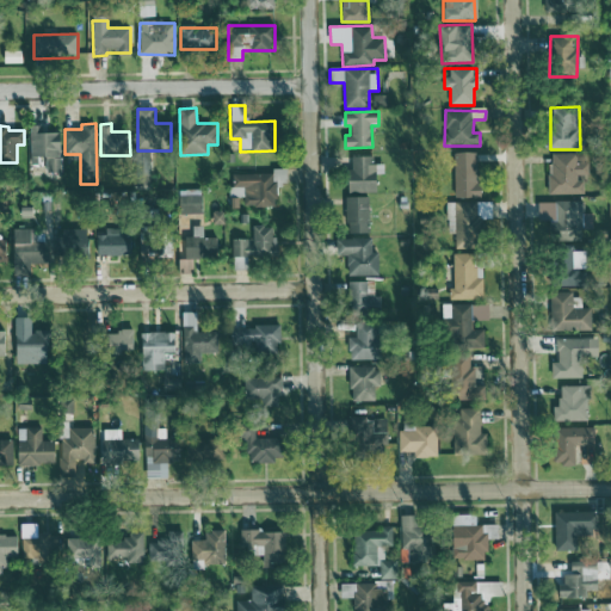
[(43,133),(43,127),(30,127),(29,164),(43,164),(43,172),(61,173),(61,133),(43,133)]
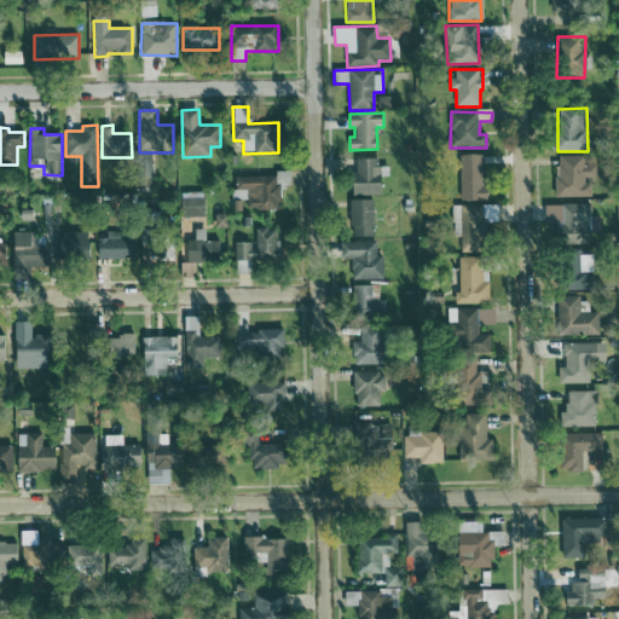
[(484,154),(461,155),(462,201),(489,200),(487,183),(484,183),(484,154)]
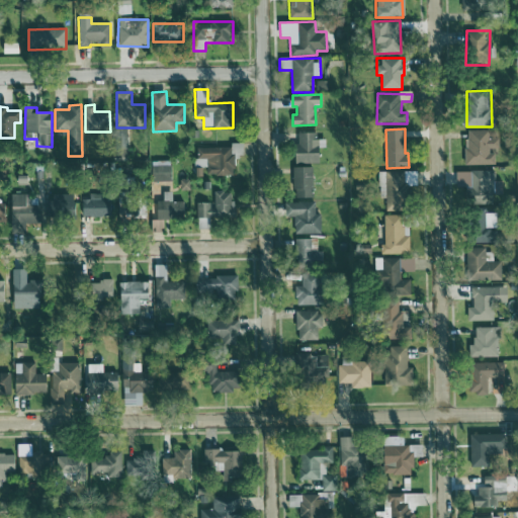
[(466,165),(496,164),(496,150),(499,150),(499,138),(490,138),(490,130),(465,131),(466,165)]
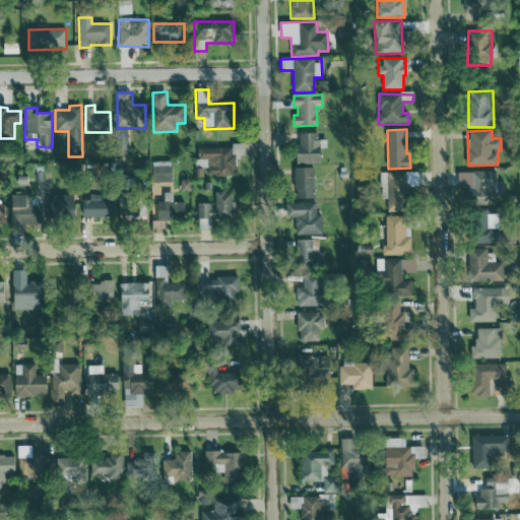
[(299,165),(322,164),(321,147),(327,147),(327,139),(316,140),(316,133),(298,133),(299,165)]
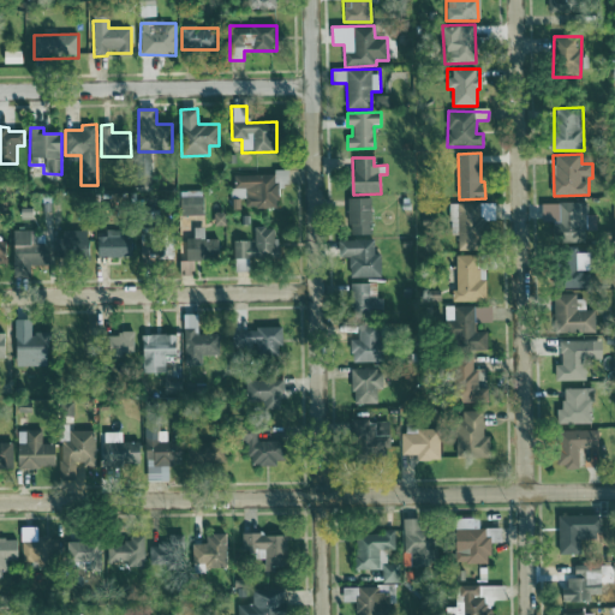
[(245,208),(278,208),(278,174),(233,175),(233,189),(245,189),(245,208)]
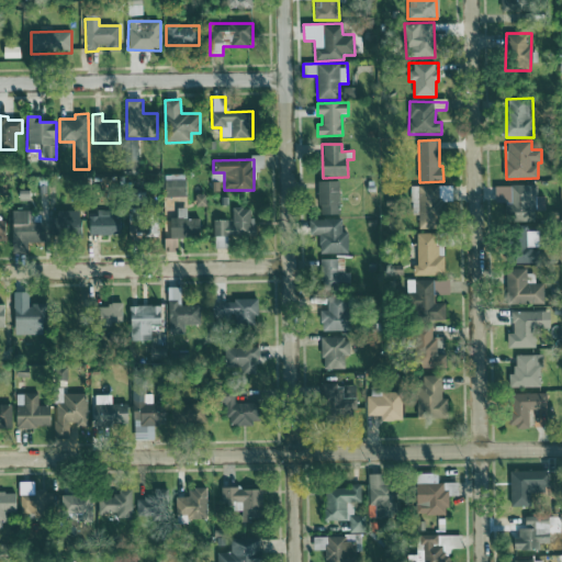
[(186,197),(186,175),(165,175),(166,197),(186,197)]
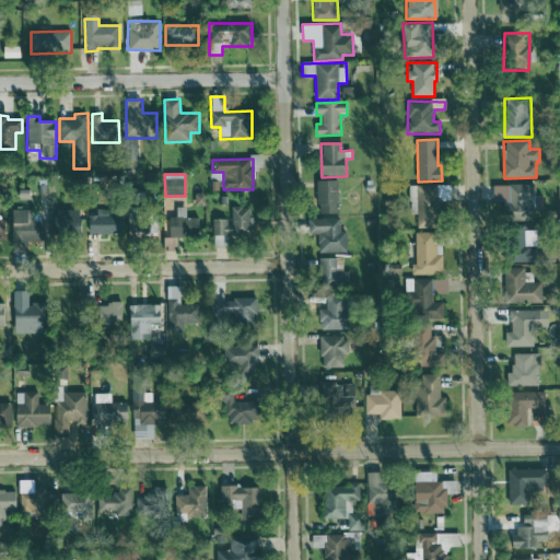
[(317,213),(338,213),(338,181),(317,181),(317,213)]
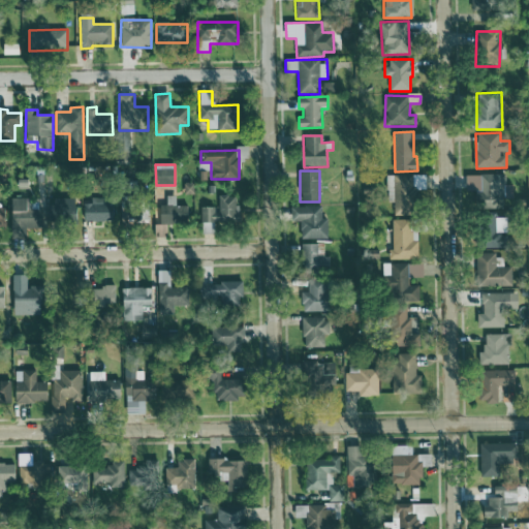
[(475,190),(476,209),(505,208),(504,174),(480,174),(480,190),(475,190)]
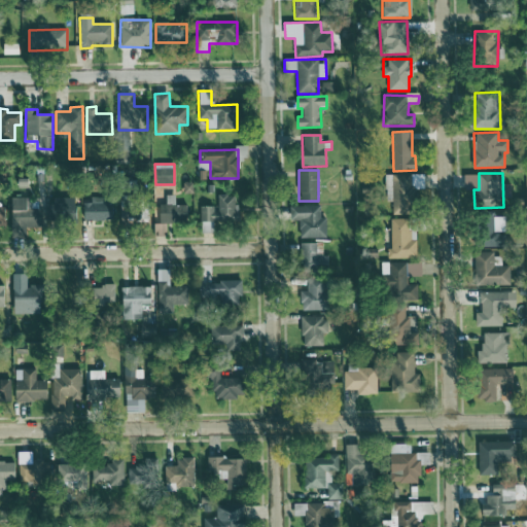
[(192,194),(194,182),(183,182),(183,194),(192,194)]
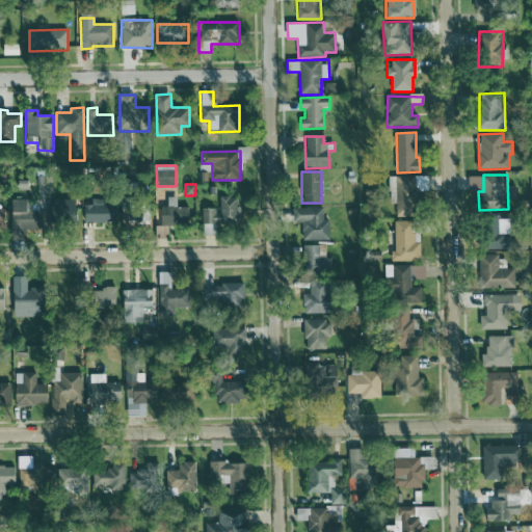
[(189,227),(190,208),(177,207),(177,196),(167,196),(167,207),(160,206),(160,225),(189,227)]
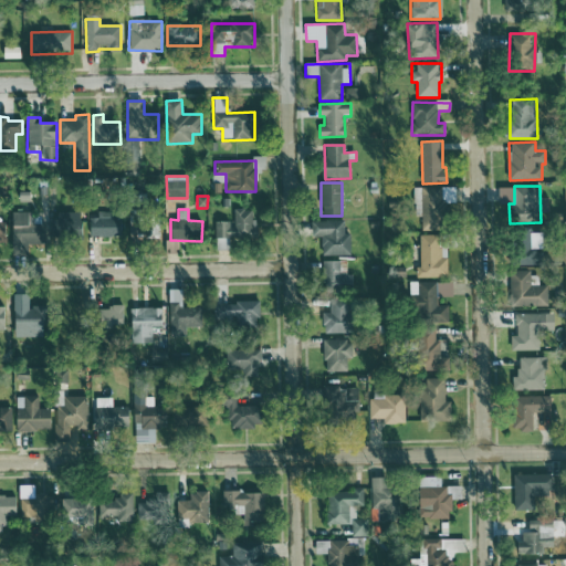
[(27,244),(44,244),(44,224),(34,226),(33,211),(11,212),(12,254),(27,253),(27,244)]
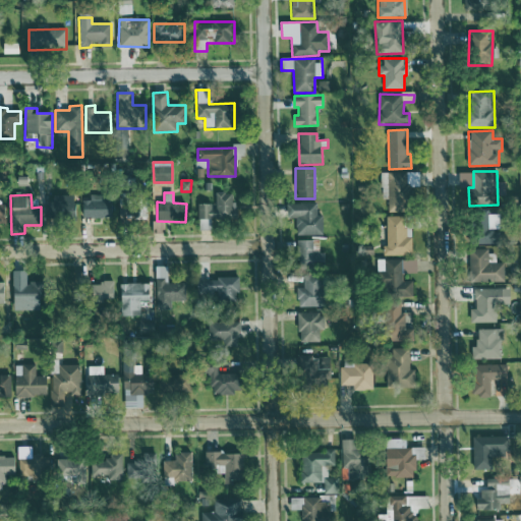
[(50,224),(74,223),(74,194),(50,195),(50,224)]
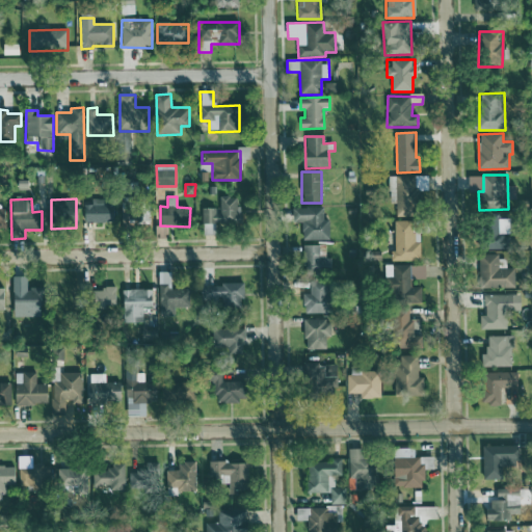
[(111,198),(91,200),(91,205),(84,205),(85,222),(111,222),(111,198)]
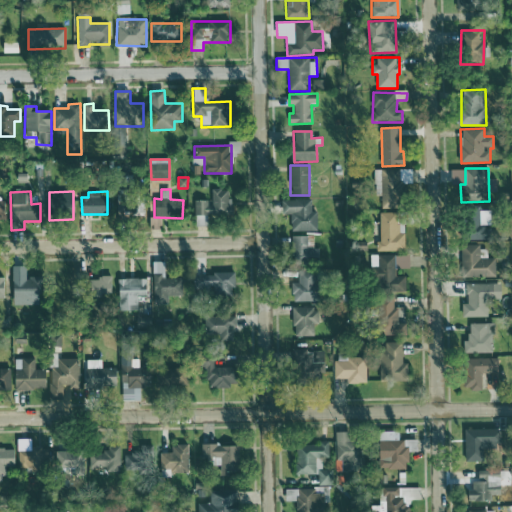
[(149,217),(149,203),(144,203),(144,196),(117,197),(117,218),(149,217)]
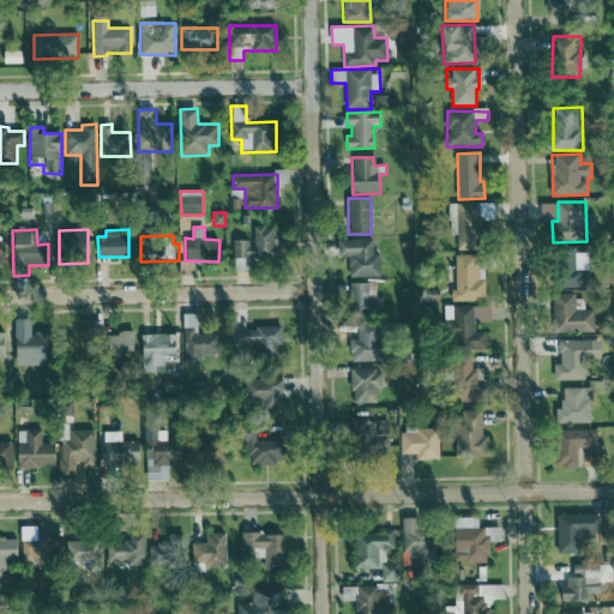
[(381,254),(374,254),(374,239),(338,240),(338,256),(349,256),(350,277),(381,276),(381,254)]
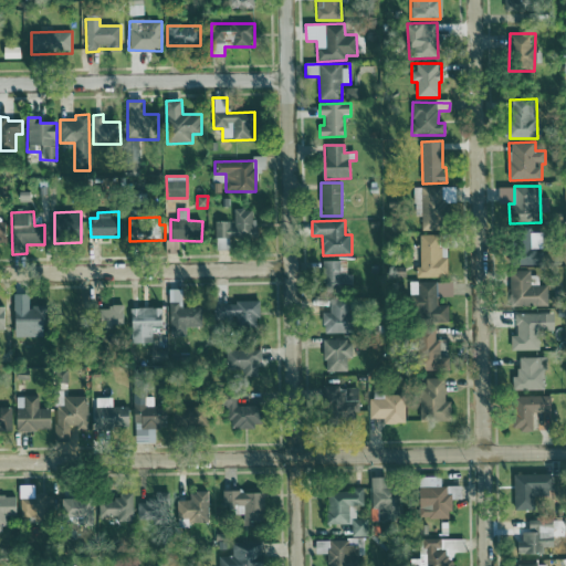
[(421,268),(417,268),(417,278),(449,278),(448,258),(441,259),(441,238),(420,238),(421,268)]
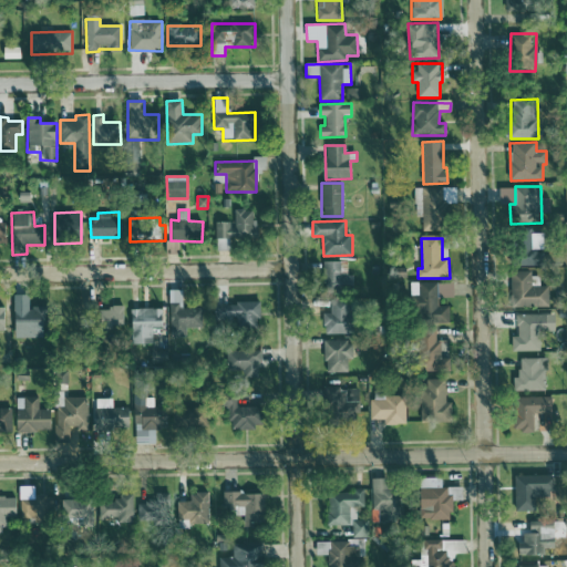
[(523,266),(542,265),(540,248),(522,249),(523,266)]
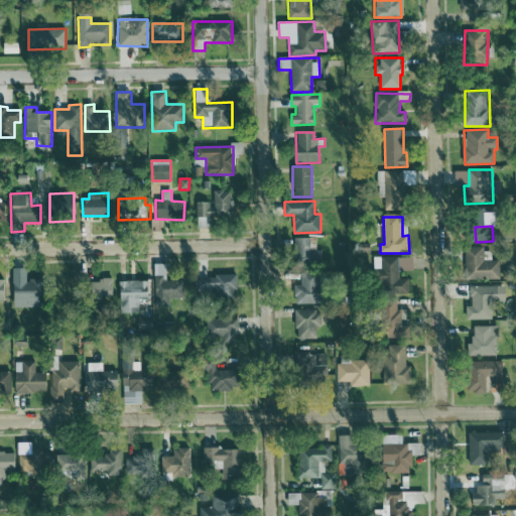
[(323,263),(323,250),(310,250),(310,238),(295,238),(295,264),(323,263)]
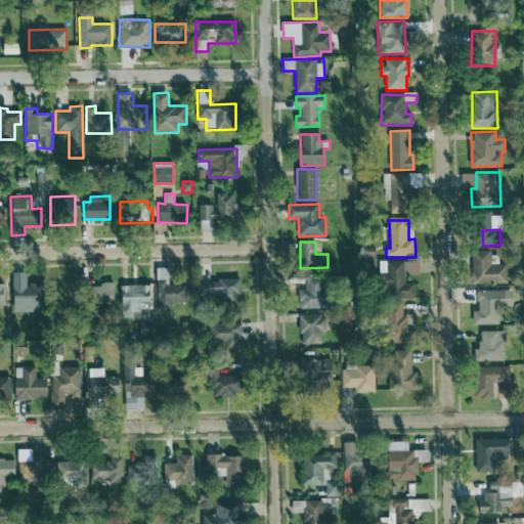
[(508,284),(508,265),(499,264),(499,252),(473,252),(472,284),(508,284)]
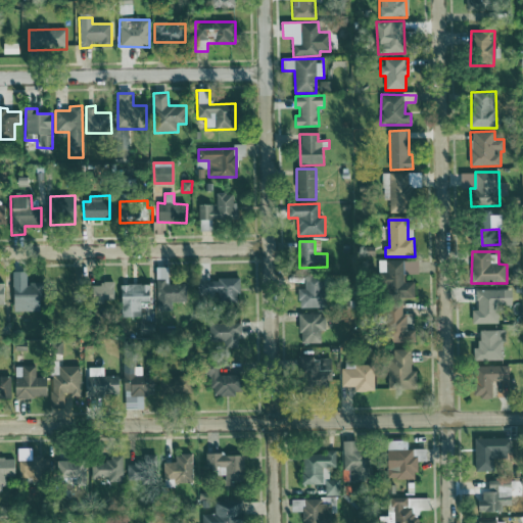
[(416,298),(416,282),(406,283),(405,259),(386,260),(387,298),(416,298)]
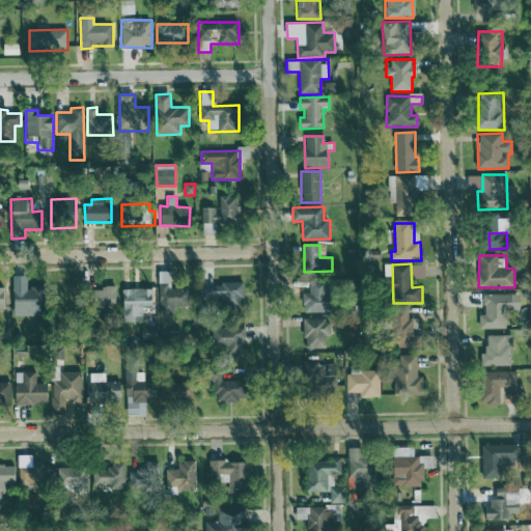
[(158,272),(159,315),(174,315),(174,307),(190,306),(190,287),(171,288),(171,271),(158,272)]
